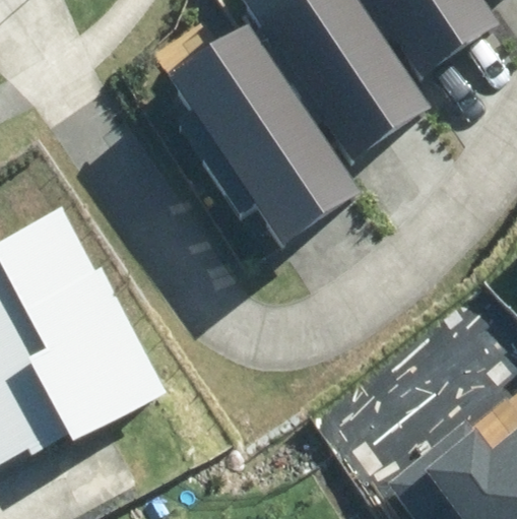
[(324,121),(350,159),(429,108),(385,42),(357,0),(244,0),(260,23),(253,28),(317,125),(324,121)]
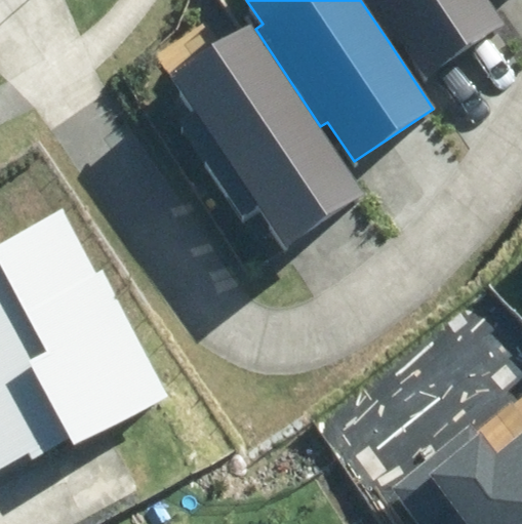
[(398,37),(424,77),(504,25),(487,0),(360,0),(389,42),(398,37)]
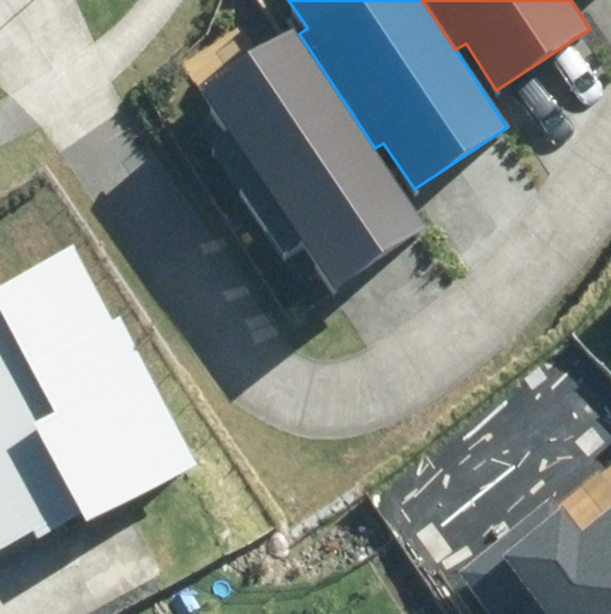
[(299,234),(329,281),(423,220),(375,148),(299,34),(293,24),(201,85),(223,120),(210,129),(286,243),(299,234)]
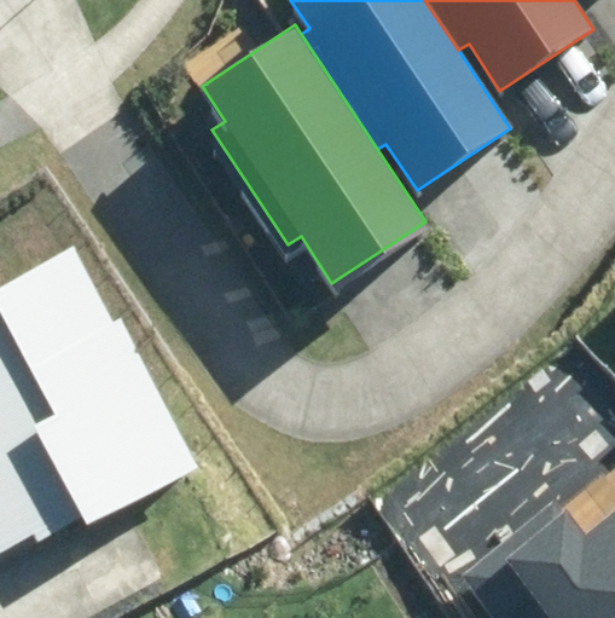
[(0,549),(32,533),(36,542),(79,520),(83,529),(198,466),(117,316),(109,321),(70,249),(0,286),(0,549)]
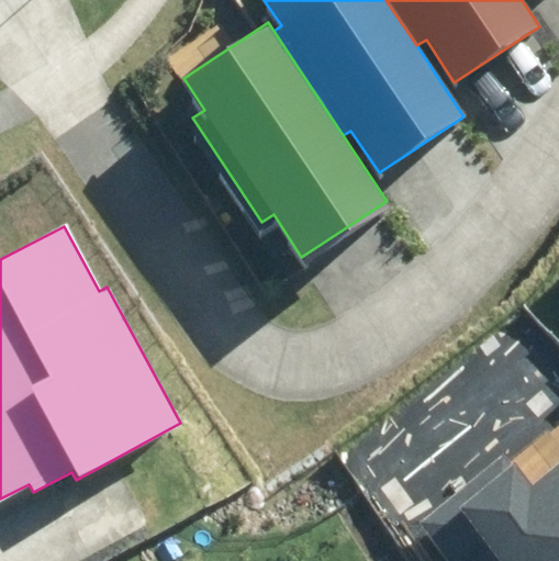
[(558,560),(558,464),(532,487),(503,452),(414,524),(443,560),(558,560)]
